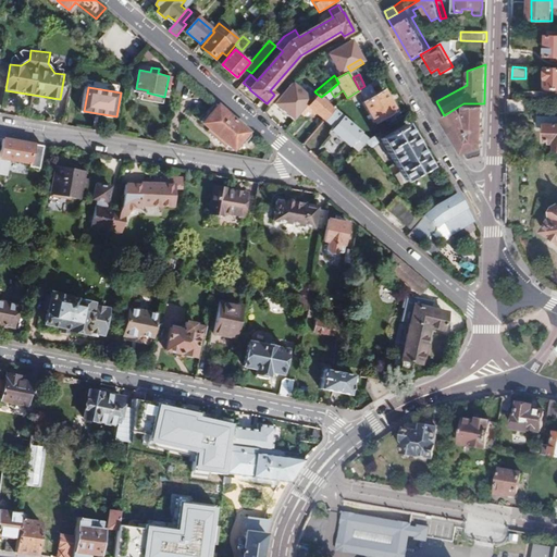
[(308,104),(324,120),(334,109),(327,103),(334,97),(330,90),(321,97),(317,94),(308,104)]
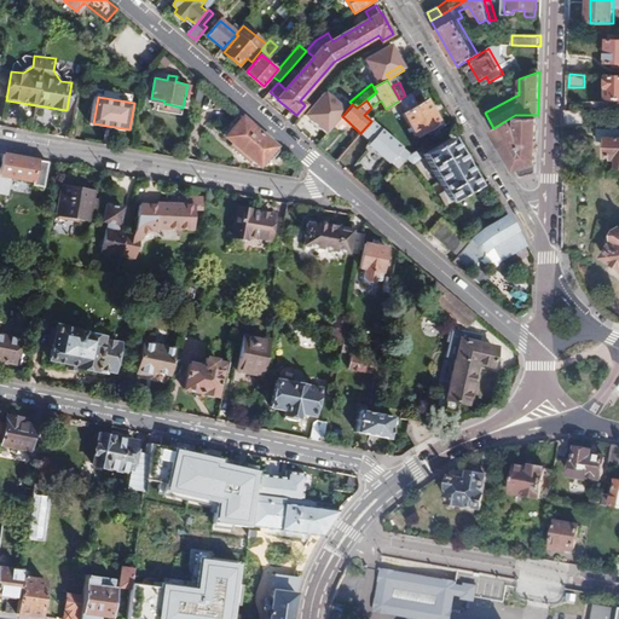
[(427,102),(404,114),(416,137),(440,122),(427,102)]
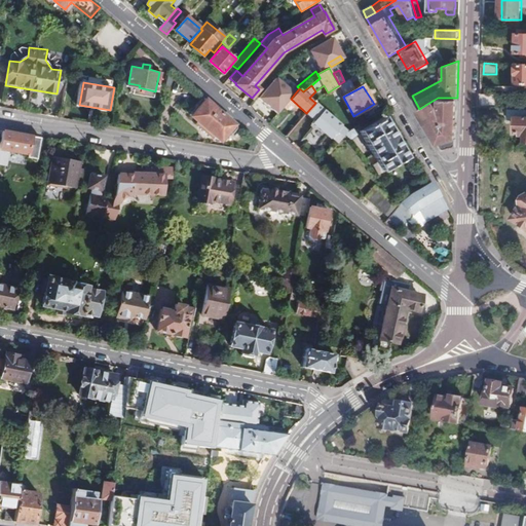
[(499,108),(499,96),(483,95),(482,108),(499,108)]
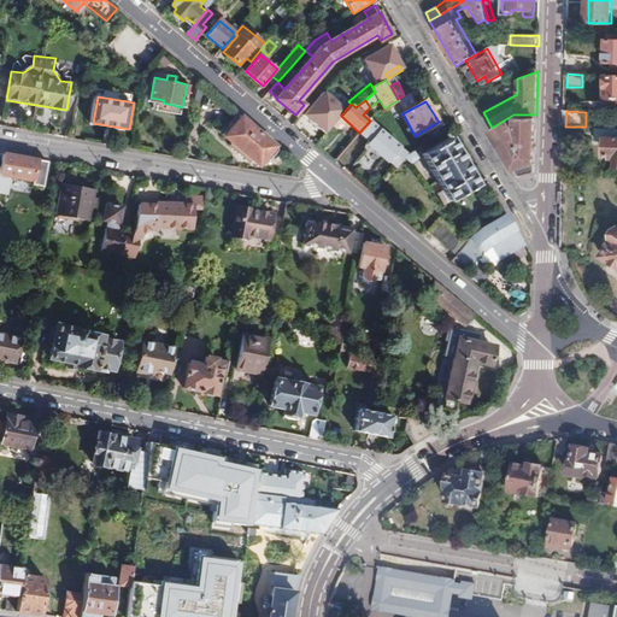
[(277,146),(238,112),(227,124),(229,124),(222,133),(233,141),(231,144),(248,158),(251,156),(260,164),(271,153),(274,153),(277,150),(277,146)]
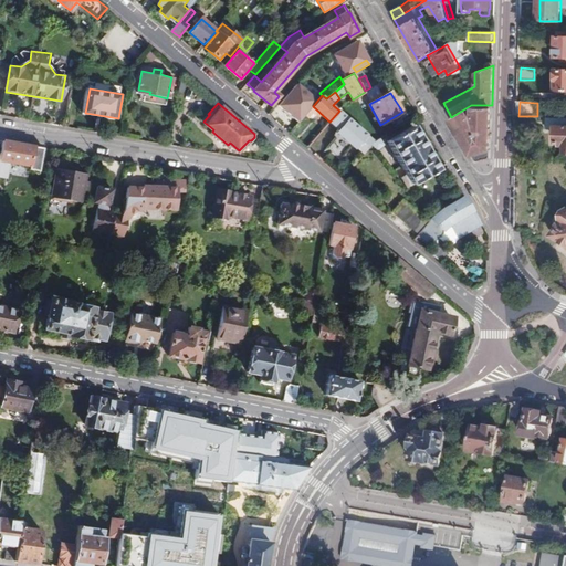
[(478,161),(490,157),(492,105),(474,105),(474,115),(471,116),(465,108),(451,117),(478,161)]
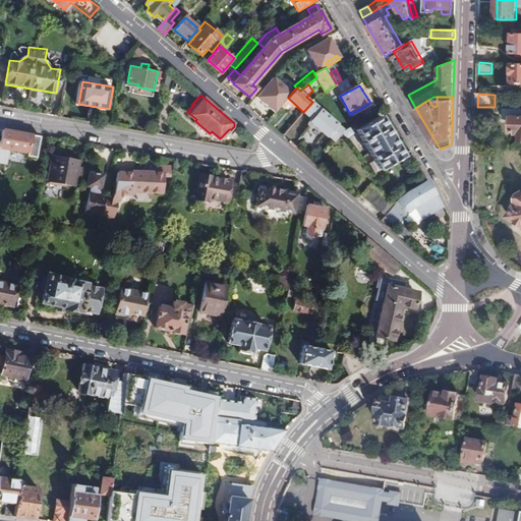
[(262,116),(267,121),(269,120),(273,115),(278,109),(272,104),(262,116)]
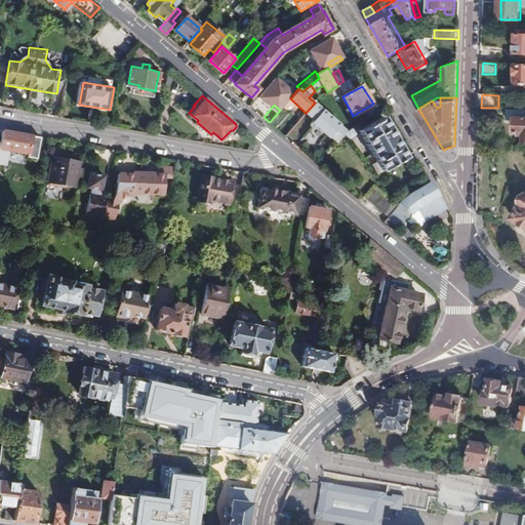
[(385,118),(360,132),(377,161),(372,164),(377,174),(407,157),(385,118)]
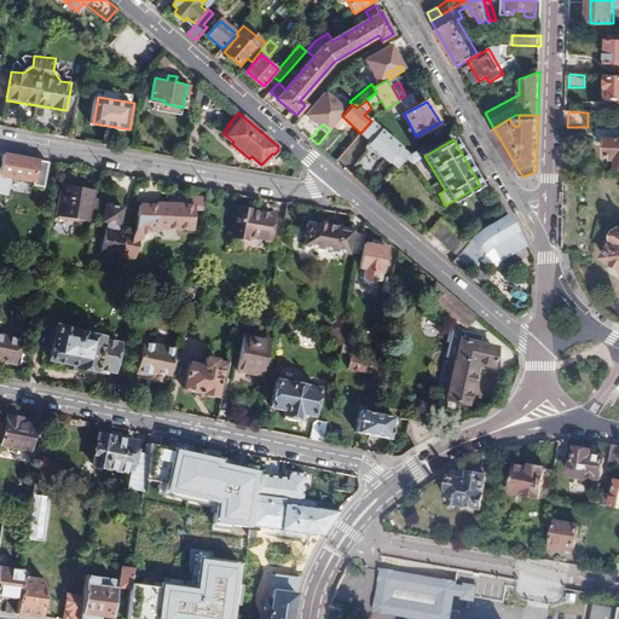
[(411,155),(409,158),(414,163),(421,158),(416,152),(411,155)]
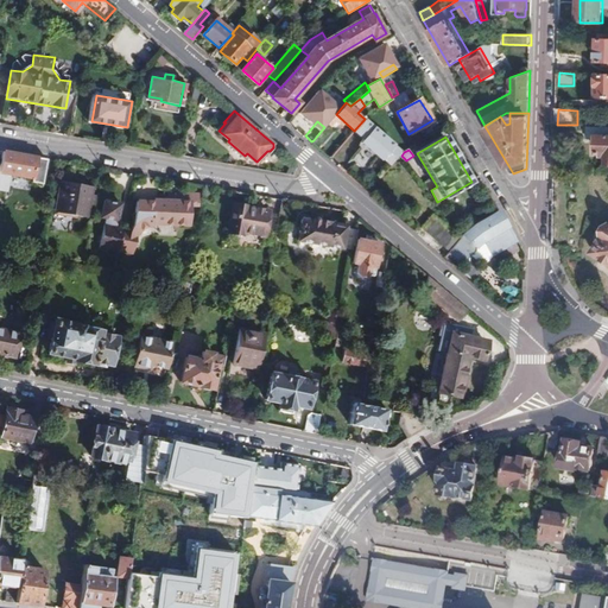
[(46,158),(5,151),(2,163),(1,171),(11,173),(35,177),(33,182),(43,183),(46,158)]
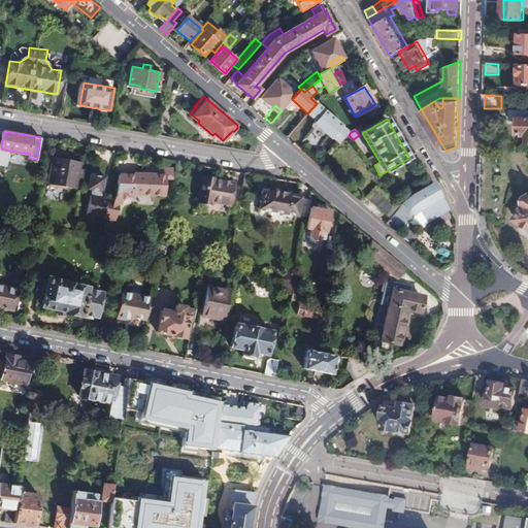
[(9,151),(1,149),(0,153),(0,164),(6,165),(9,151)]
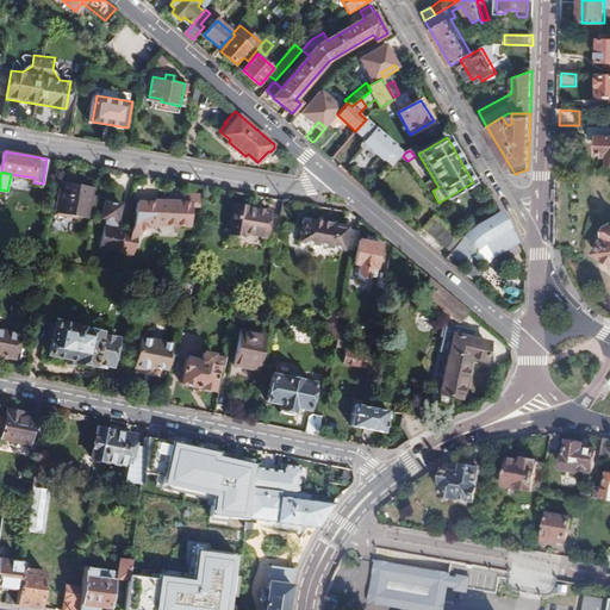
[(91,218),(95,187),(64,182),(58,213),(91,218)]
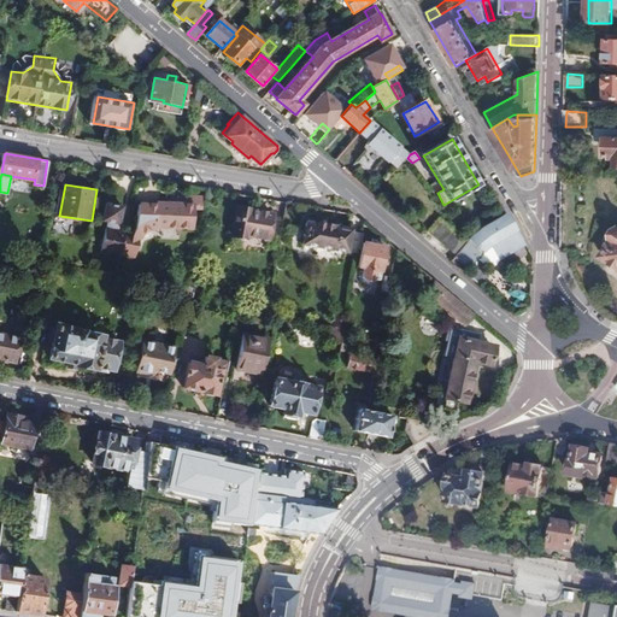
[(197,206),(199,195),(175,194),(175,203),(153,203),(152,224),(189,225),(191,206),(197,206)]
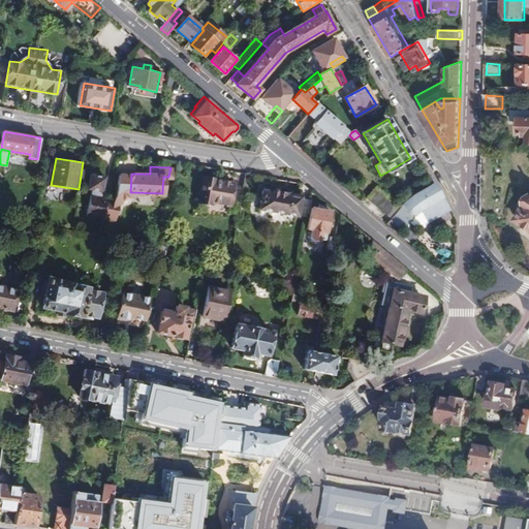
[(91,196),(101,198),(104,178),(90,176),(88,189),(92,190),(91,196)]
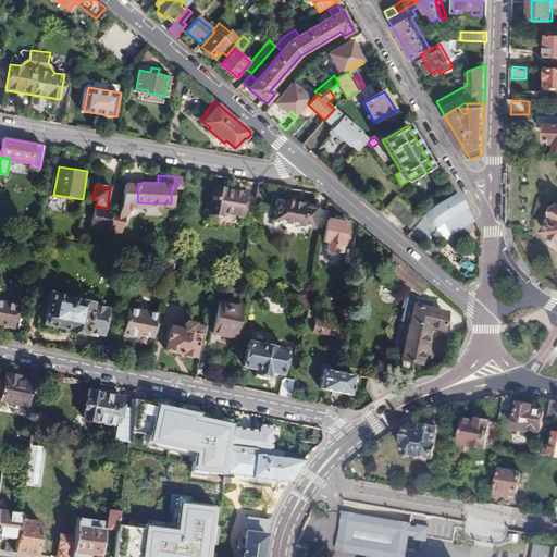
[(245,192),(213,186),(209,211),(221,213),(222,211),(242,215),(245,192)]
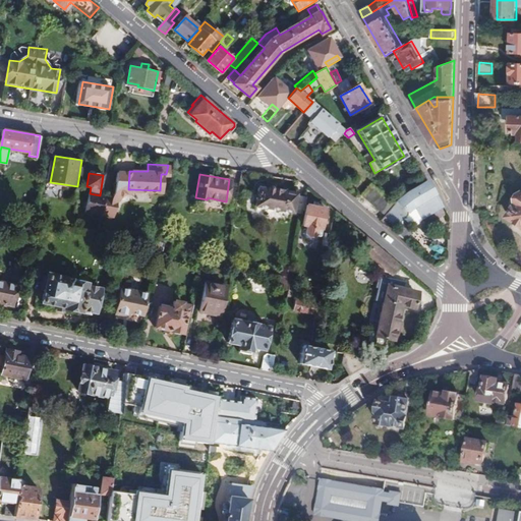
[(411,191),(429,181),(426,176),(408,187),(411,191)]
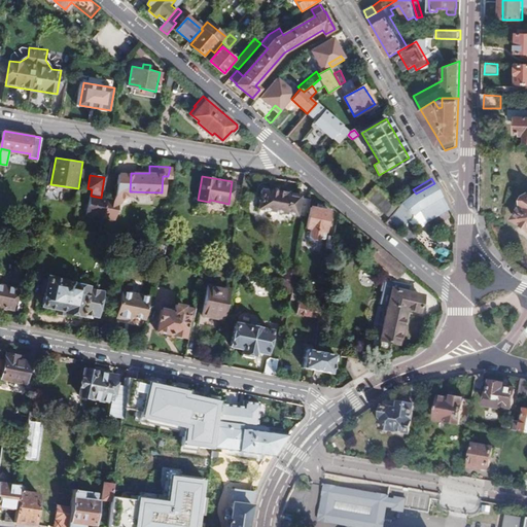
[(401,207),(390,218),(397,224),(409,211),(412,213),(419,209),(427,222),(428,221),(432,229),(452,218),(447,209),(449,209),(434,183),(416,194),(412,197),(401,207)]
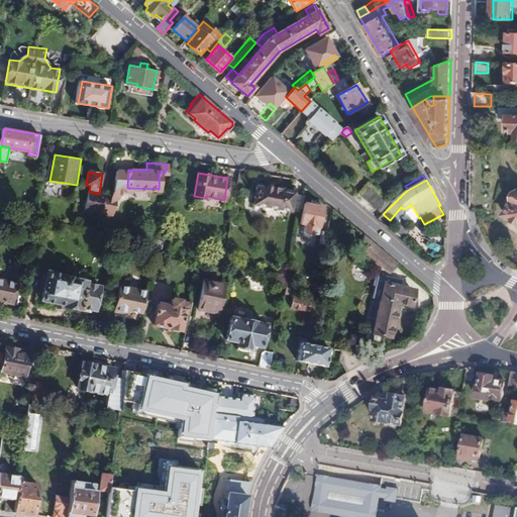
[(359,194),(383,214),(394,203),(371,183),(359,194)]
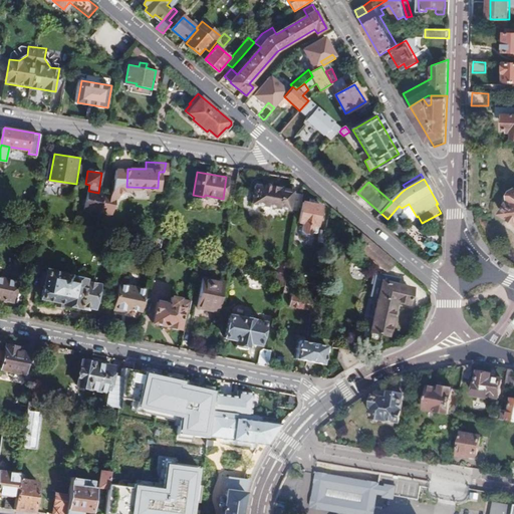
[(264,186),(254,184),(251,202),(287,208),(288,205),(296,206),(298,193),(291,192),(291,188),(265,184),(264,186)]
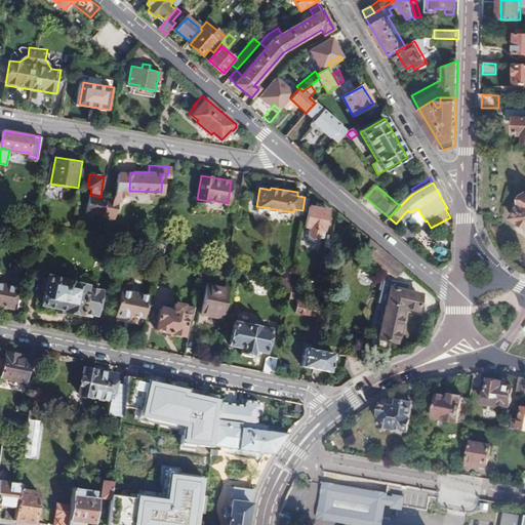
[(104,217),(107,198),(101,197),(90,195),(86,214),(104,217)]
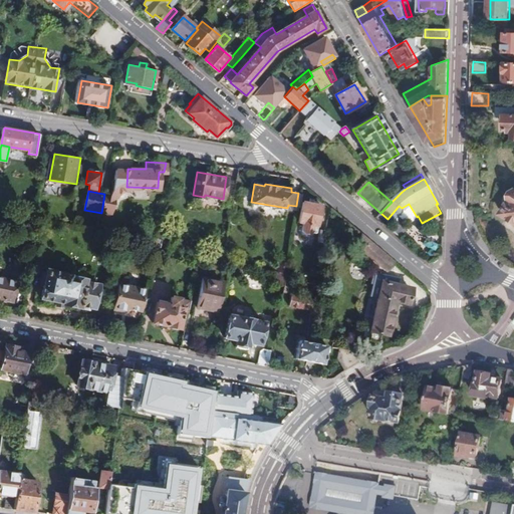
[(513,192),(512,195),(508,202),(502,211),(513,218),(513,192)]
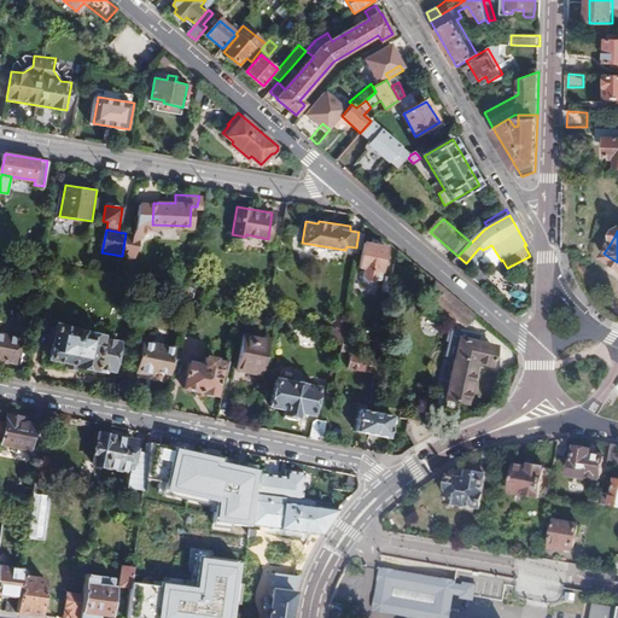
[(139,234),(126,233),(122,256),(129,257),(128,268),(144,270),(146,254),(135,251),(139,234)]
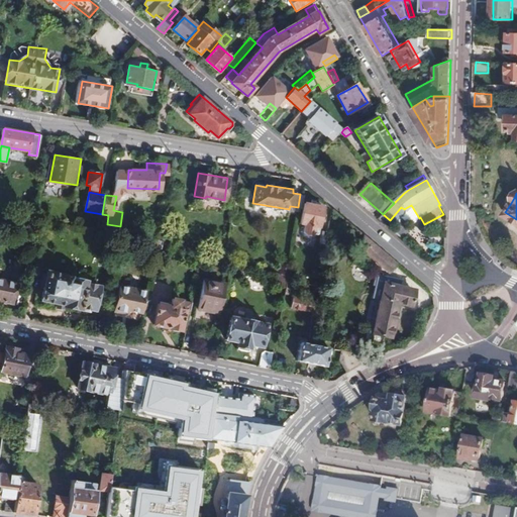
[(322,205),(304,201),(301,221),(305,222),(303,230),(305,233),(309,234),(312,231),(317,232),(322,205)]
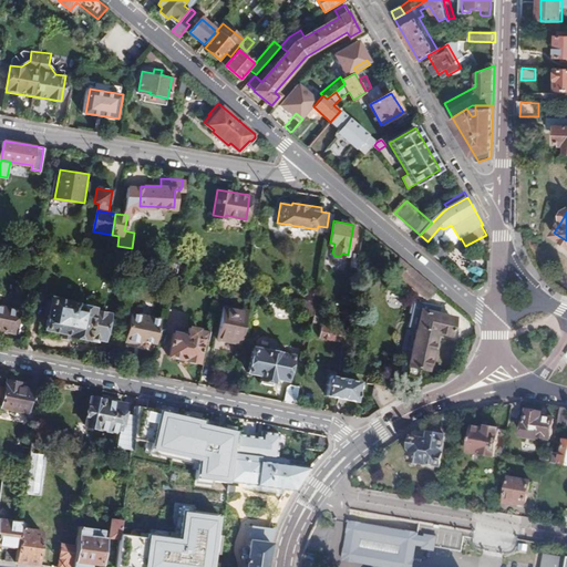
[(429,297),(435,288),(418,272),(399,257),(397,270),(429,297)]
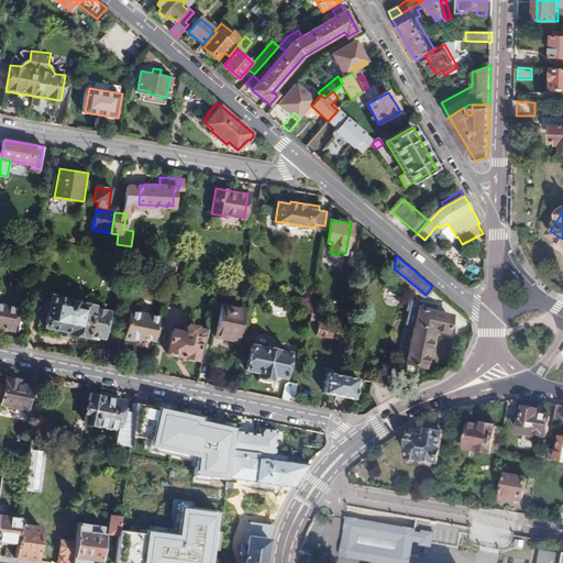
[(312,298),(316,283),(306,282),(304,297),(308,297),(312,298)]
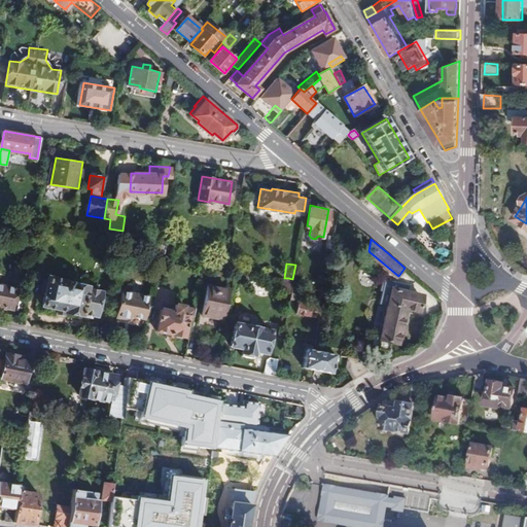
[(15,309),(20,289),(0,284),(0,280),(2,274),(0,273),(0,306),(1,306),(0,309),(8,311),(9,308),(15,309)]
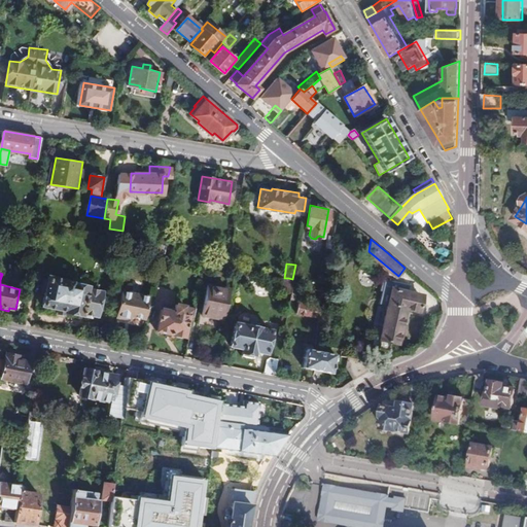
[(100,316),(104,292),(91,289),(91,288),(75,284),(75,282),(51,277),(50,281),(47,280),(44,292),(47,293),(44,307),(85,315),(85,313),(100,316)]
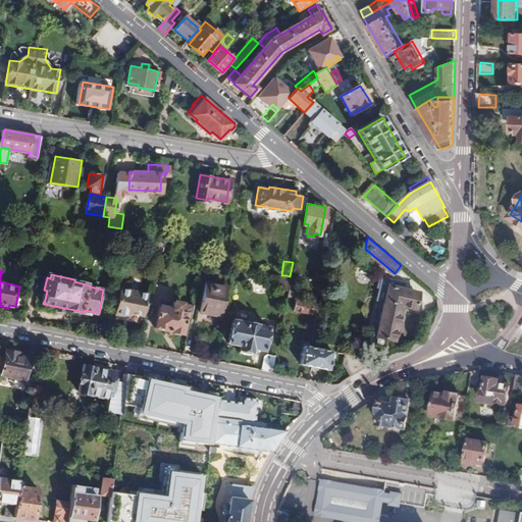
[(401,280),(389,278),(380,326),(375,325),(374,333),(379,334),(377,347),(387,349),(389,340),(397,341),(403,304),(415,307),(418,304),(420,294),(419,291),(399,286),(401,280)]
